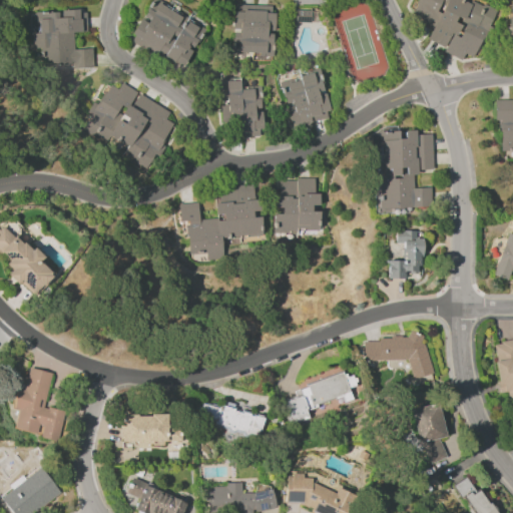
[(473,58),(465,53),(461,60),(444,51),(445,48),(426,38),(431,30),(420,24),(423,19),(410,13),(417,0),(462,0),(469,4),(471,0),(480,5),(482,2),(498,11),(473,58)]
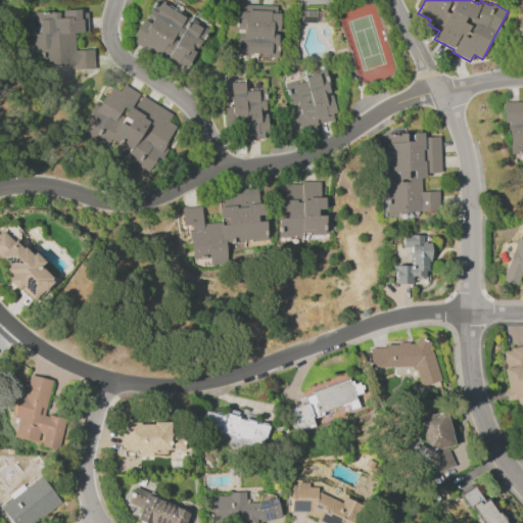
[(143,19),(149,24),(151,20),(146,17),(151,9),(156,12),(162,3),(186,18),(180,27),(184,30),(191,19),(203,28),(198,36),(196,38),(201,41),(196,49),(193,47),(191,50),(193,51),(191,54),(193,56),(185,68),(133,34),(143,19)]
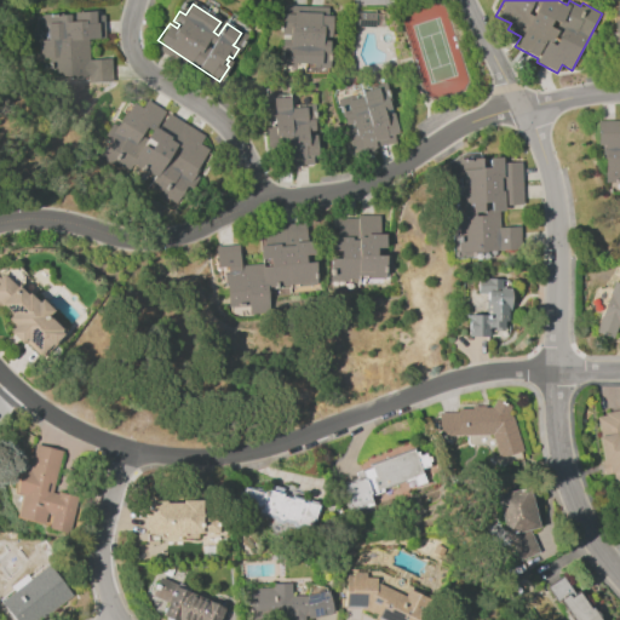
[(39,41),(47,40),(47,23),(58,22),(58,15),(70,15),(70,22),(74,22),(74,13),(95,12),(95,16),(104,16),(104,39),(89,39),(90,59),(110,58),(112,82),(89,82),(89,76),(51,78),(50,58),(40,58),(39,41)]
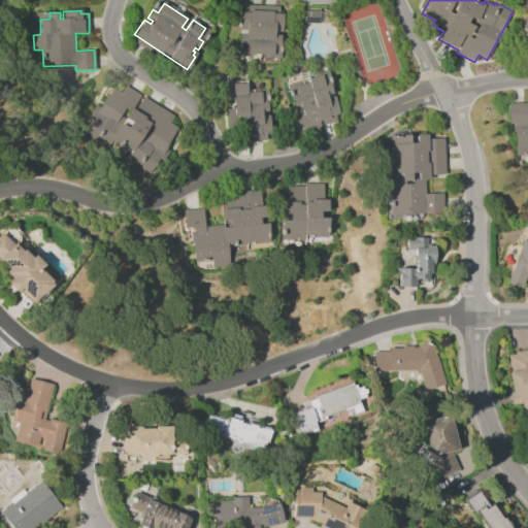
[(239,11),(250,12),(250,10),(273,11),(272,13),(283,13),(282,32),(274,32),(274,35),(281,35),(281,44),(274,44),(273,52),(282,52),(282,59),(266,58),(266,57),(253,57),(253,58),(246,57),(246,55),(244,54),(244,50),(237,50),(237,44),(239,44),(239,42),(238,42),(238,39),(239,40),(239,33),(245,34),(245,30),(238,30),(239,11)]
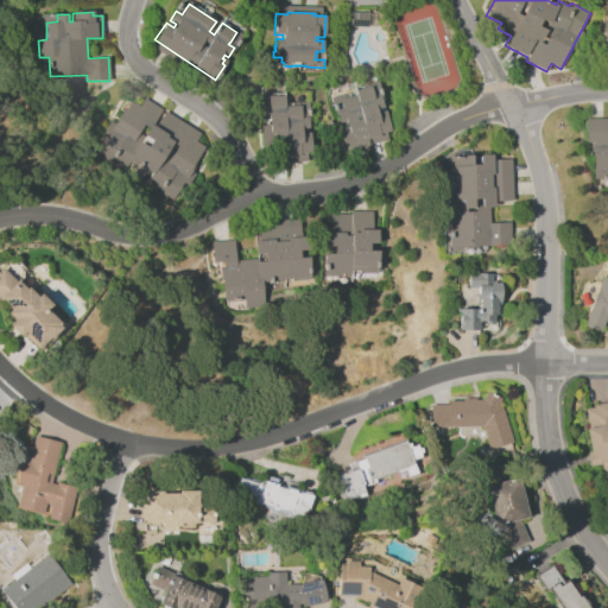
[(350,12),(368,12),(368,26),(349,26),(350,12)]
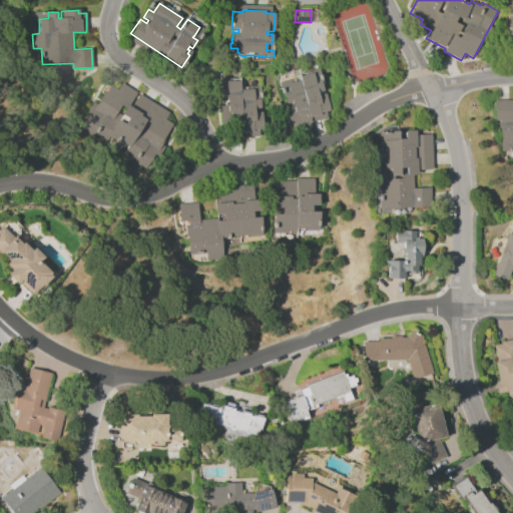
[(320,69),(322,79),(321,79),(324,92),(325,92),(330,110),(326,111),(328,117),(291,126),(279,77),(293,74),(292,71),(297,70),(297,69),(316,64),(317,69),(320,69)]
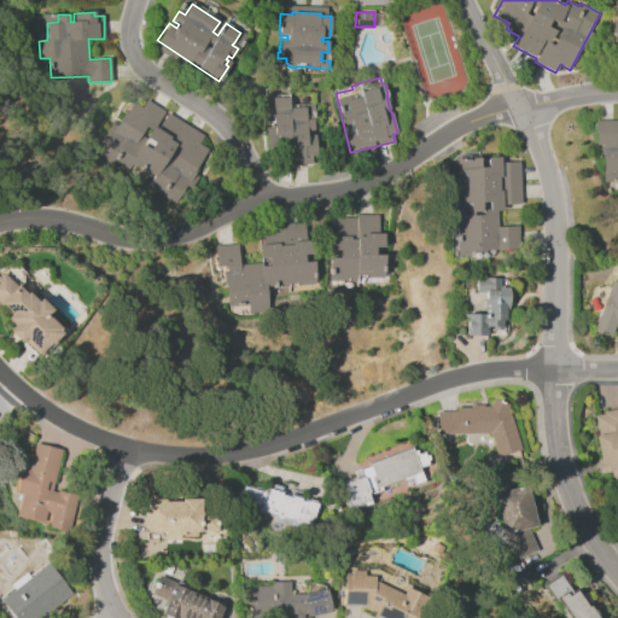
[(266,149),(264,127),(266,127),(266,122),(272,122),(272,110),(263,111),(262,88),(289,87),(289,105),(313,104),(314,130),(308,130),(308,134),(315,134),(315,155),(312,155),(312,164),(289,164),(289,149),(266,149)]
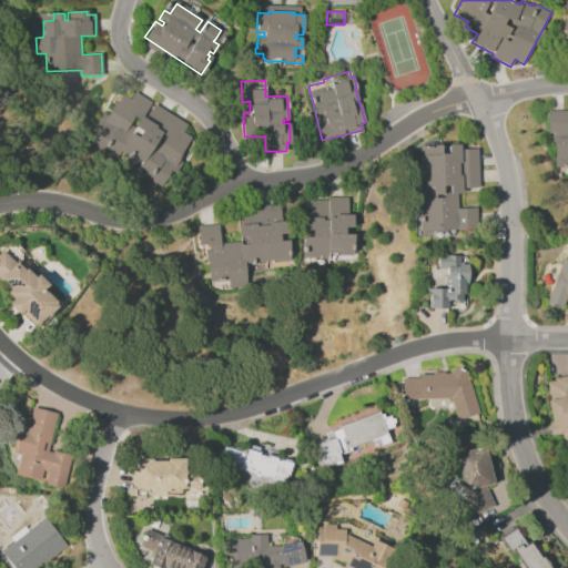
[(134,92),(146,100),(135,118),(134,117),(111,152),(92,140),(100,127),(95,124),(103,113),(108,115),(121,93),(130,99),(134,92)]
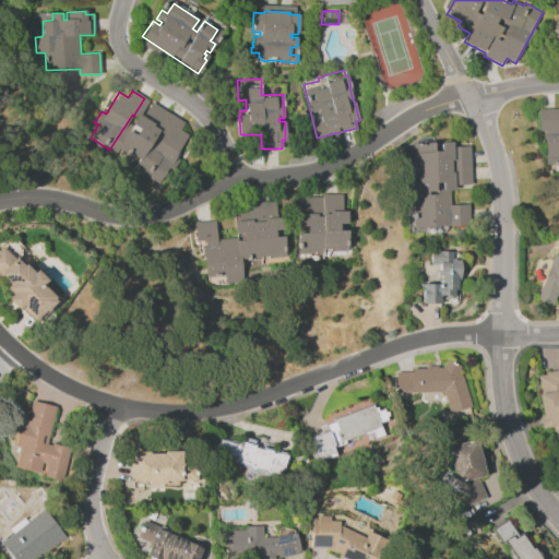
[(138,115),(143,118),(153,103),(185,123),(180,130),(188,135),(177,153),(158,141),(163,134),(158,132),(140,161),(117,145),(127,129),(135,134),(139,130),(131,126),(138,115)]
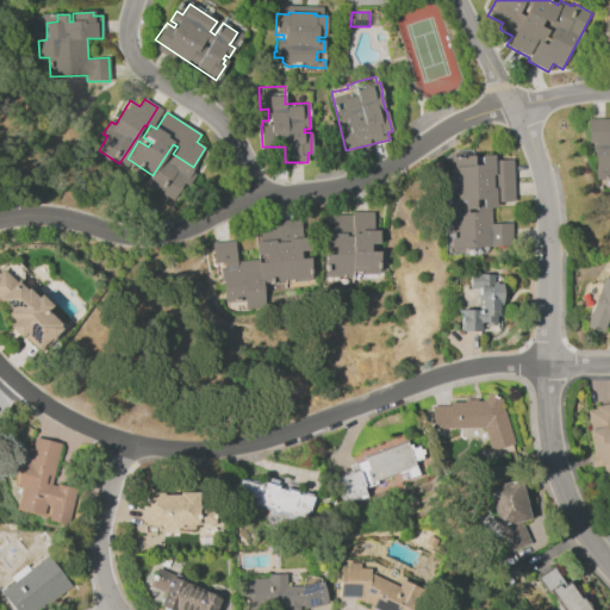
[(587,119),(609,119),(609,179),(596,180),(595,142),(587,142),(587,119)]
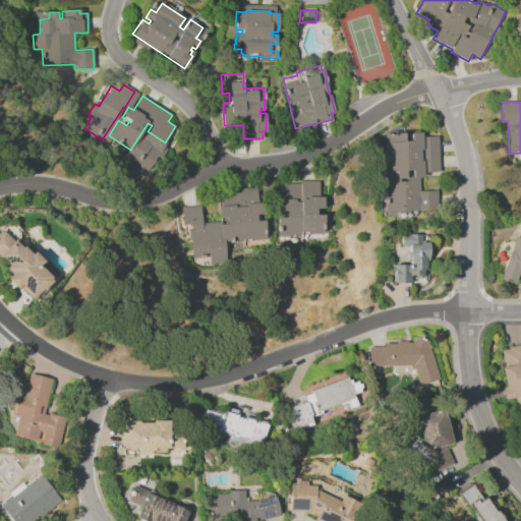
[(439,188),(439,211),(385,212),(385,192),(387,192),(386,133),(403,133),(403,141),(410,141),(409,132),(421,132),(421,150),(419,150),(419,160),(422,160),(422,177),(419,177),(419,189),(439,188)]
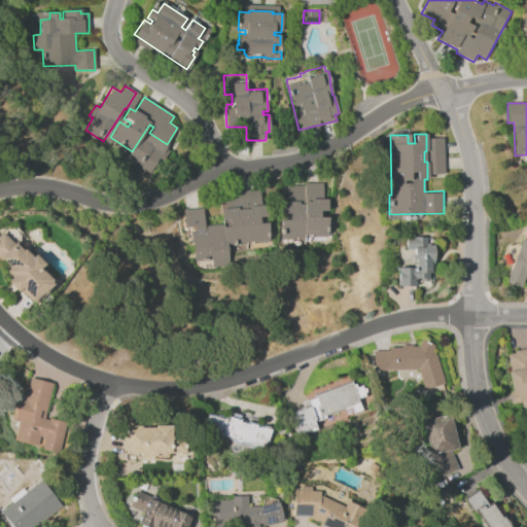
[(427,138),(443,138),(445,174),(428,174),(427,138)]
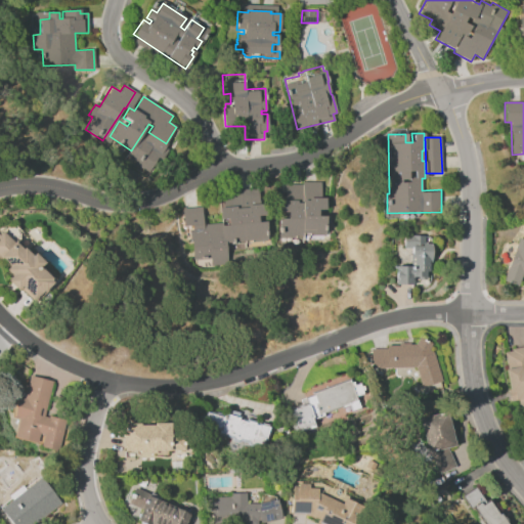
[(303,181),(320,181),(320,198),(325,198),(325,209),(318,209),(317,216),(324,216),(324,234),(310,234),(310,235),(303,235),(303,238),(278,238),(278,218),(288,218),(288,212),(279,212),(279,201),(297,201),(297,203),(302,203),(303,181)]
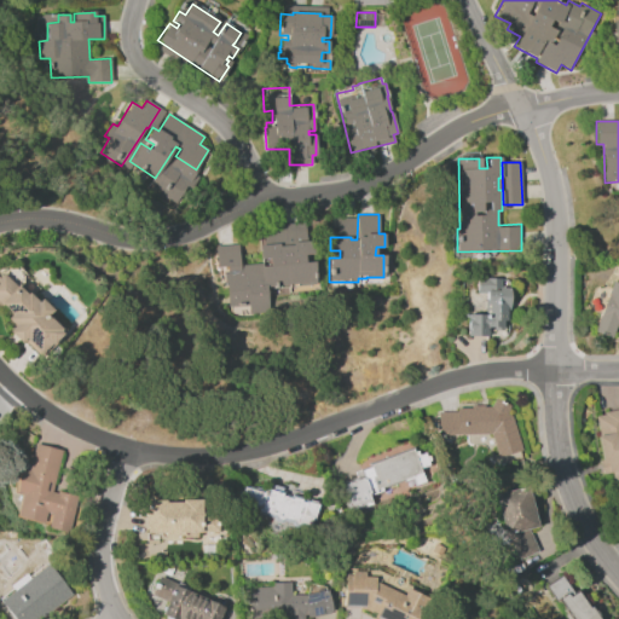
[(214,247),(238,244),(239,265),(264,264),(264,266),(268,266),(268,259),(260,260),(259,246),(264,246),(262,227),(305,223),(306,241),(314,241),(316,254),(305,255),(305,262),(314,262),(317,284),(267,288),(268,311),(230,314),(227,283),(224,283),(223,267),(217,268),(214,247)]
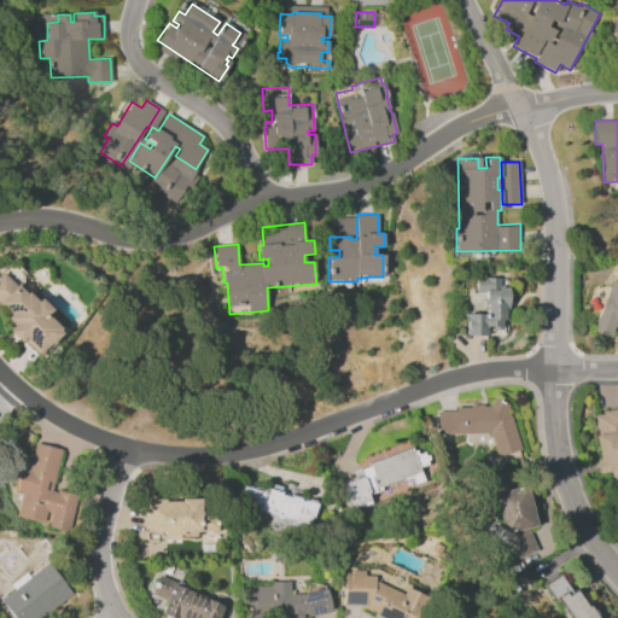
[(0,274),(3,273),(13,284),(15,283),(19,286),(18,287),(25,293),(27,292),(38,301),(40,298),(52,308),(47,314),(65,331),(42,356),(24,340),(22,343),(9,331),(15,325),(6,318),(11,313),(0,302),(0,274)]
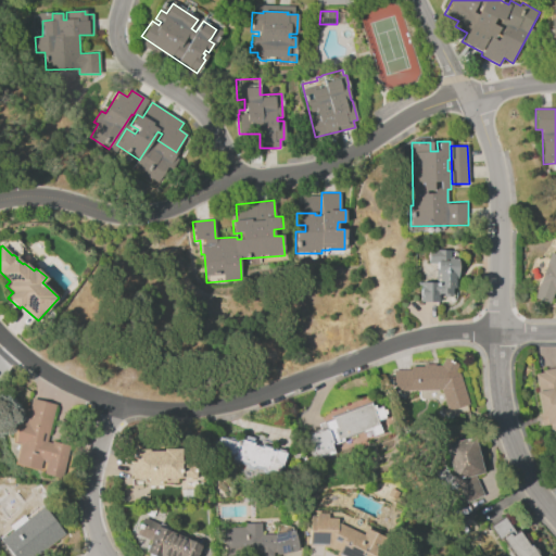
[(438,286),(438,276),(436,276),(436,268),(437,268),(436,263),(428,263),(428,250),(449,250),(450,258),(457,258),(457,282),(455,282),(455,288),(452,288),(452,297),(436,297),(436,302),(419,302),(419,282),(434,282),(434,286),(438,286)]
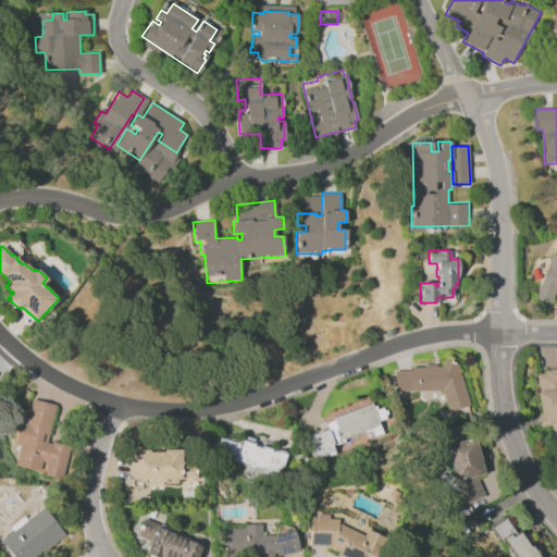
[(556,292),(555,292),(551,304),(535,298),(552,254),(556,255),(556,292)]
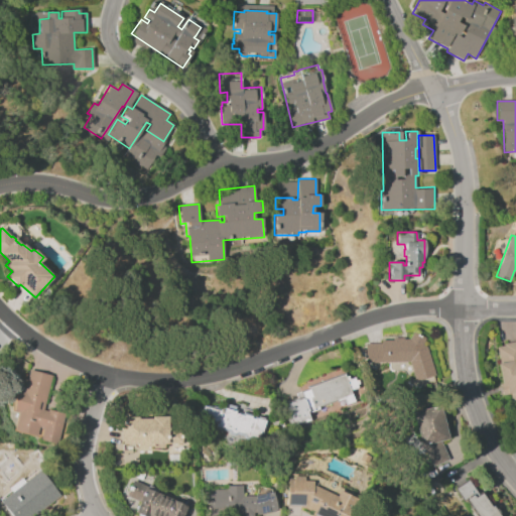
[(415,381),(409,362),(380,363),(380,358),(365,359),(364,344),(379,343),(379,341),(392,341),(391,338),(402,337),(402,340),(408,340),(412,333),(424,339),(419,350),(426,348),(435,375),(415,381)]
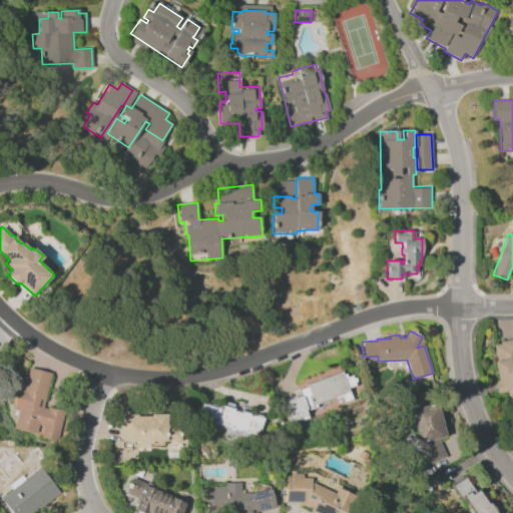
[(493,346),(501,344),(501,342),(512,339),(512,356),(507,357),(507,359),(510,358),(511,363),(512,362),(512,406),(510,407),(507,391),(499,393),(497,381),(498,381),(494,361),(496,361),(493,346)]
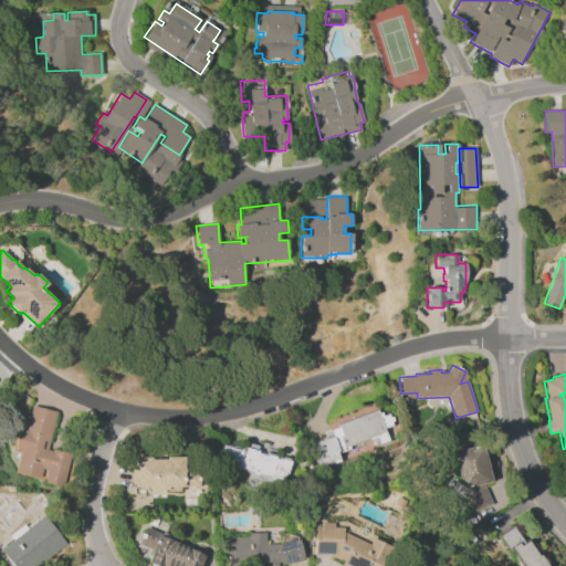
[(40,478),(14,472),(20,452),(13,450),(19,429),(25,430),(32,406),(56,412),(46,450),(52,451),(52,450),(71,454),(63,486),(44,482),(48,469),(42,468),(40,478)]
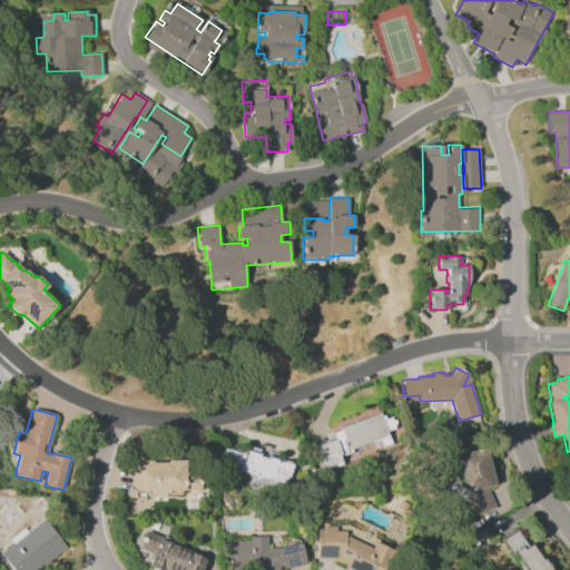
[(338,426),(380,412),(382,416),(383,415),(384,419),(391,416),(395,429),(386,432),(391,444),(381,448),(379,441),(347,452),(338,429),(338,426)]
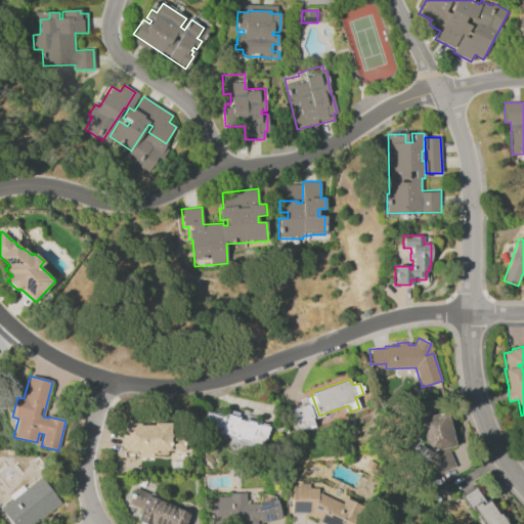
[(289,410),(308,402),(314,418),(312,418),(314,425),(297,432),(289,410)]
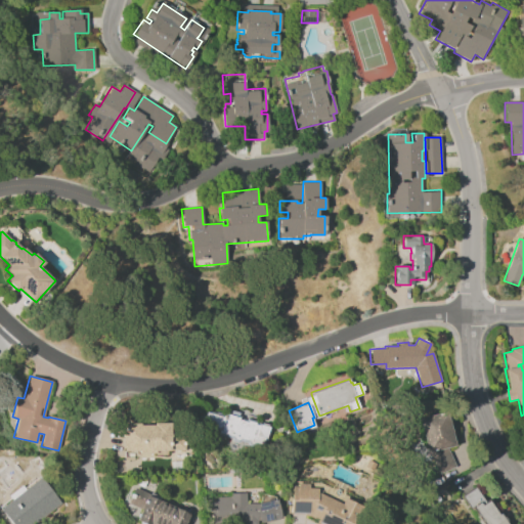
[(256,422),(255,425),(260,426),(260,425),(269,427),(265,440),(263,439),(262,445),(241,438),(239,441),(233,439),(233,436),(221,432),(221,430),(202,424),(206,410),(225,417),(227,412),(239,417),(238,419),(248,422),(248,420),(256,422)]
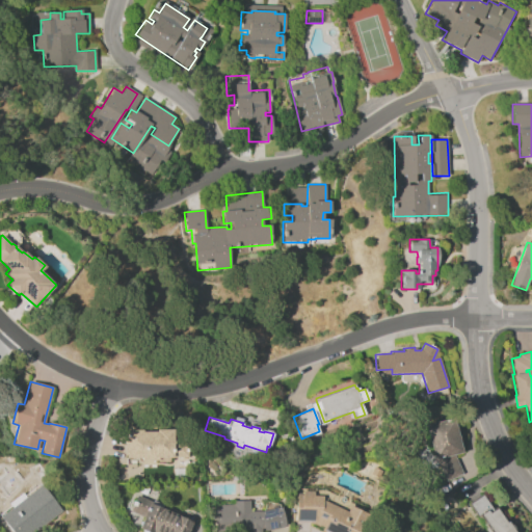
[(435,459),(433,460),(424,425),(453,419),(461,453),(454,455),(462,474),(445,481),(435,459)]
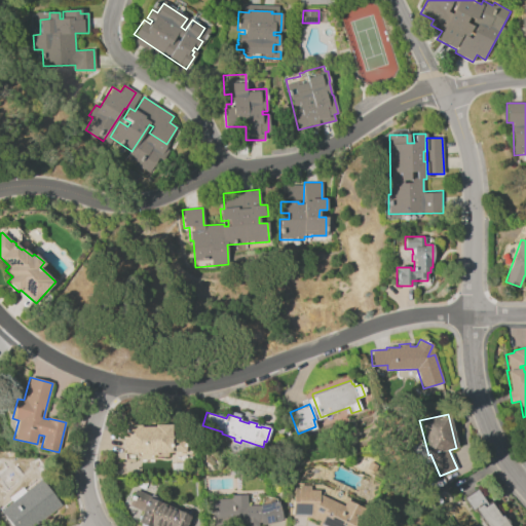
[(153,424),(171,424),(171,452),(166,452),(166,455),(155,455),(155,452),(153,452),(153,454),(138,454),(138,452),(123,452),(123,449),(122,449),(122,427),(124,427),(124,425),(140,425),(140,426),(153,426),(153,424)]
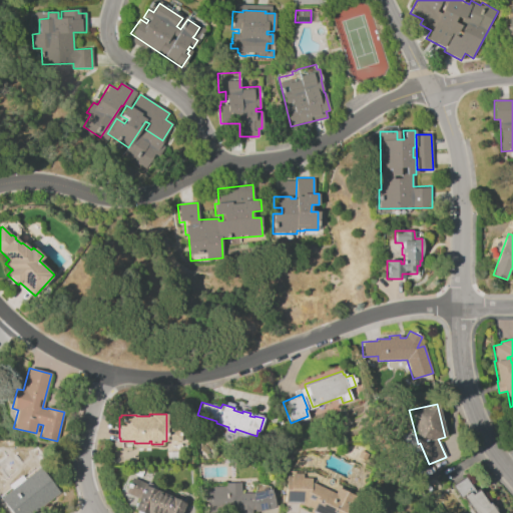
[(40,468),(60,492),(33,512),(11,512),(0,499),(12,490),(9,486),(22,476),(25,480),(40,468)]
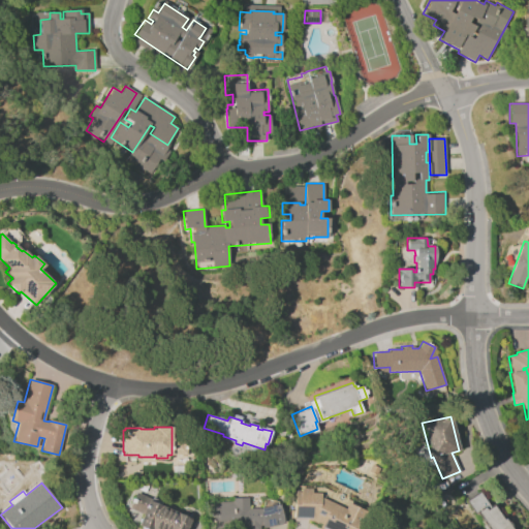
[(320,497),(345,509),(348,503),(366,511),(356,528),(317,528),(307,524),(309,520),(292,520),(293,492),(300,492),(300,489),(311,490),(311,493),(320,493),(320,497)]
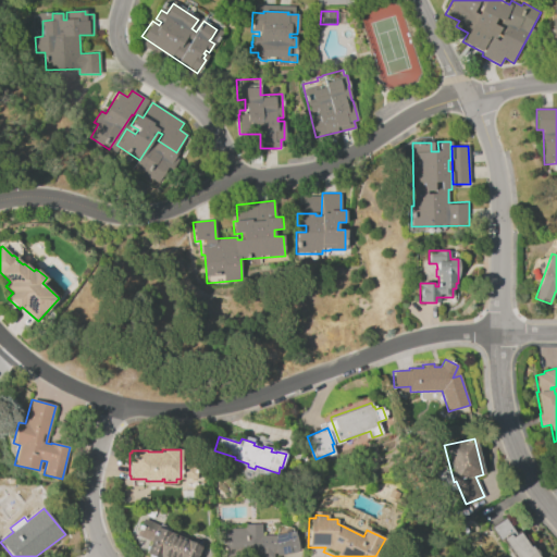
[(152,556),(195,556),(201,544),(140,520),(134,535),(148,541),(143,553),(152,556)]
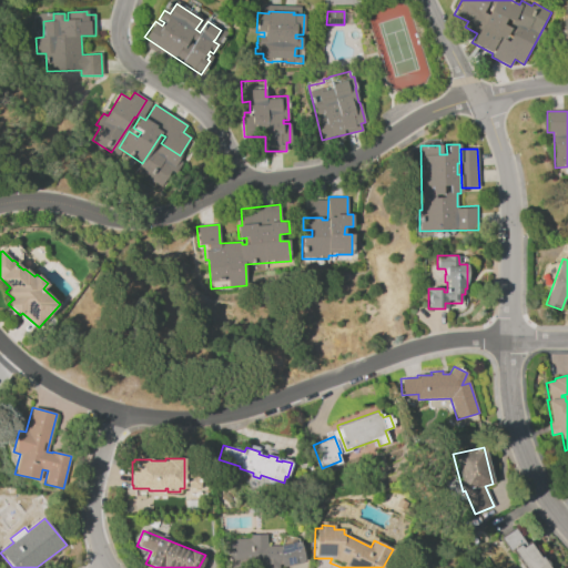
[(233,536),(250,535),(266,535),(267,546),(277,546),(301,541),(305,563),(282,567),(282,566),(279,566),(279,567),(266,567),(266,563),(234,564),(233,536)]
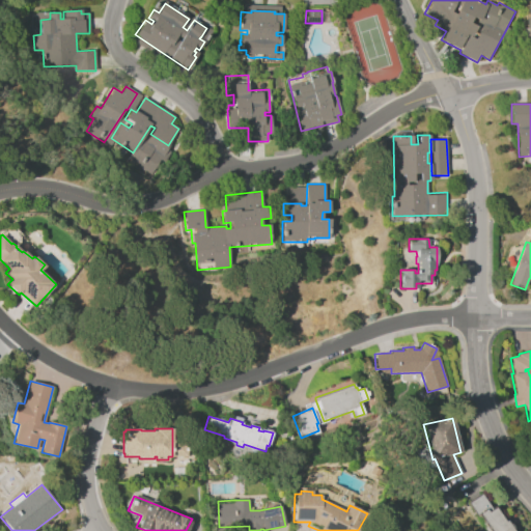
[(495,507),(504,522),(506,521),(513,530),(491,530),(479,514),(486,509),(488,512),(495,507)]
